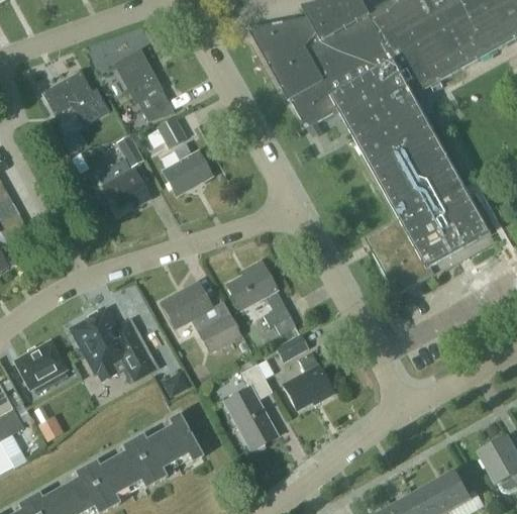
[(328,0),(302,5),(304,17),(252,27),(246,28),(247,29),(249,29),(289,100),(291,99),(307,127),(338,110),(353,136),(400,219),(365,238),(368,242),(371,248),(374,253),(397,294),(395,295),(395,296),(397,295),(435,274),(431,268),(492,233),(414,95),(516,37),(516,0),(388,0),(379,5),(376,0),(328,0)]
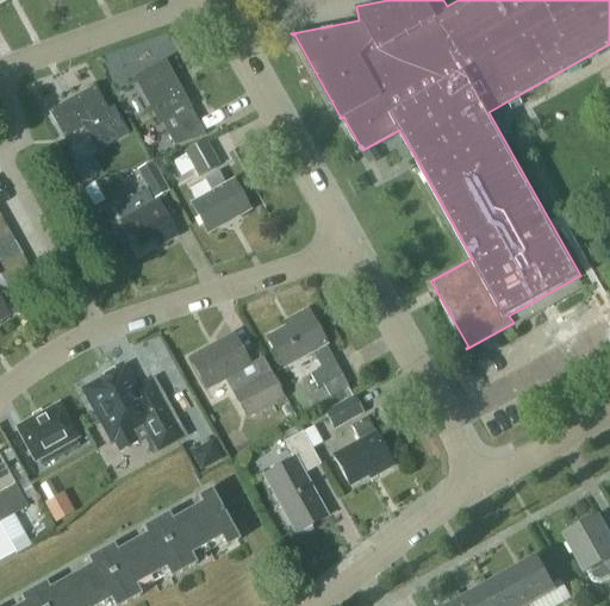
[(175,112),(182,124),(168,131),(175,143),(205,131),(204,127),(203,129),(190,105),(190,104),(165,58),(139,73),(149,91),(144,93),(160,120),(175,112)]
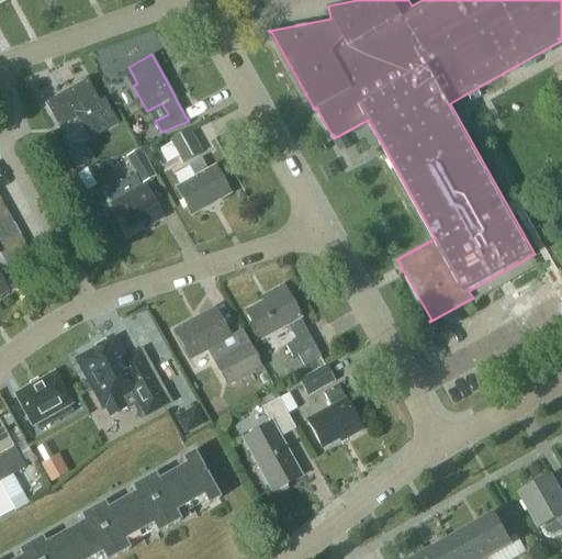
[(58,124),(77,113),(90,136),(116,121),(103,97),(99,100),(87,78),(45,101),(58,124)]
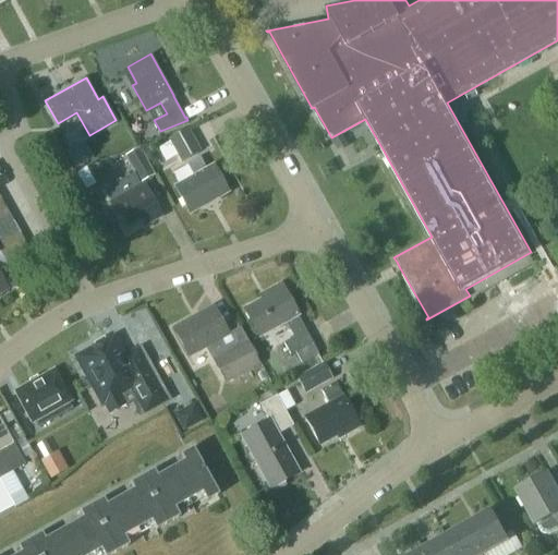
[(170,136),(182,159),(202,148),(190,125),(170,136)]
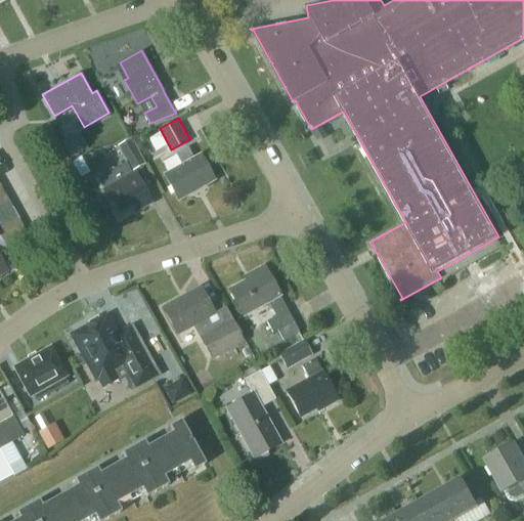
[(82,136),(66,145),(71,156),(87,146),(82,136)]
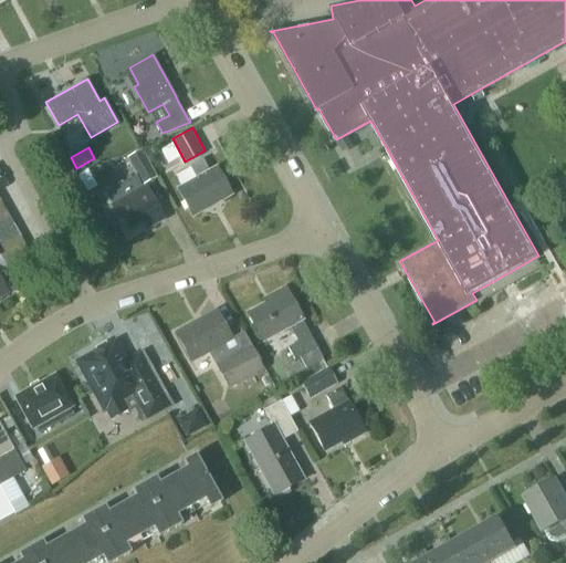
[(157,175),(142,147),(126,155),(143,183),(157,175)]
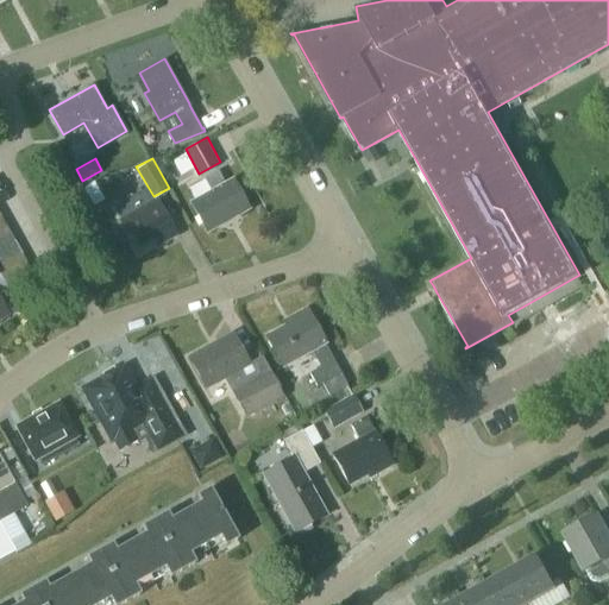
[(249,207),(232,177),(224,182),(217,169),(205,176),(212,189),(190,201),(207,229),(249,207)]
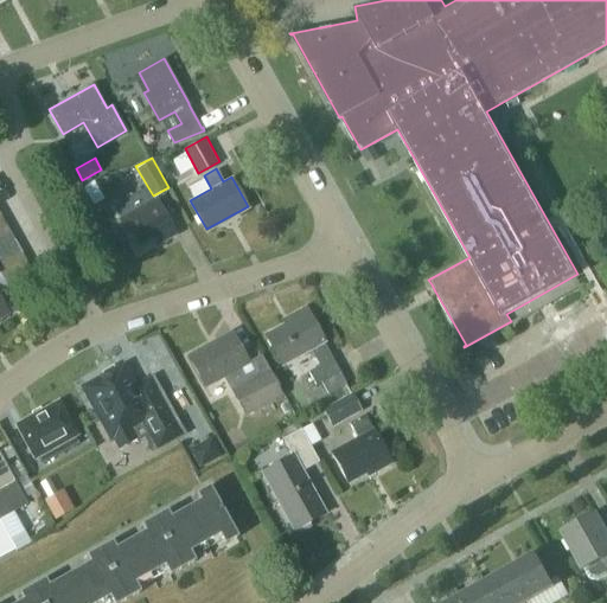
[(138,249),(161,236),(164,239),(176,232),(157,198),(153,199),(145,186),(113,204),(121,218),(120,218),(138,249)]
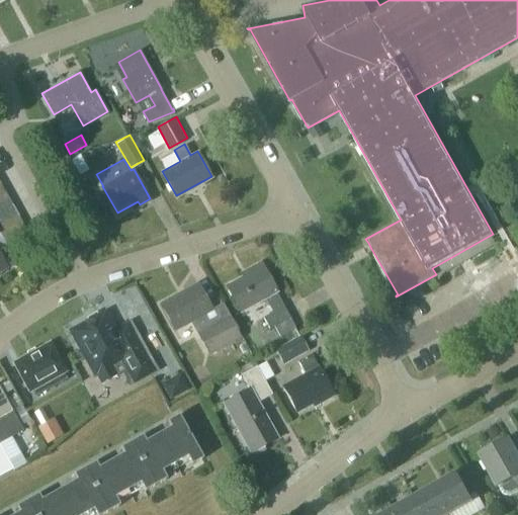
[(0,195),(0,209),(12,203),(6,192),(0,195)]
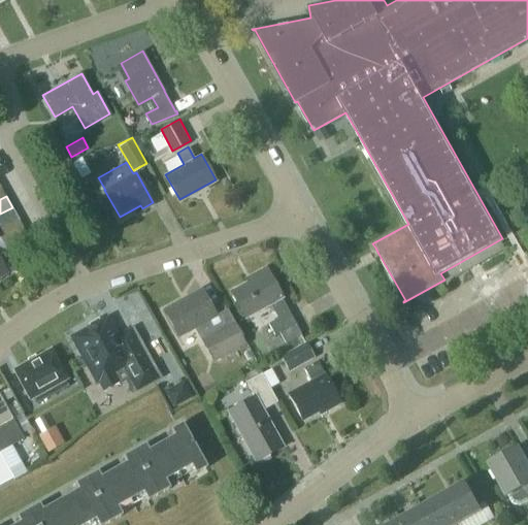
[(0,228),(19,218),(12,207),(0,214),(0,228)]
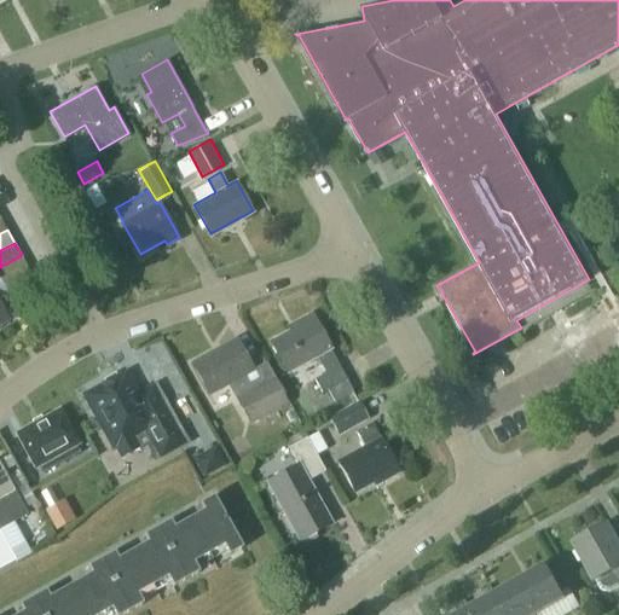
[(0,267),(0,276),(4,282),(29,268),(22,255),(0,267)]
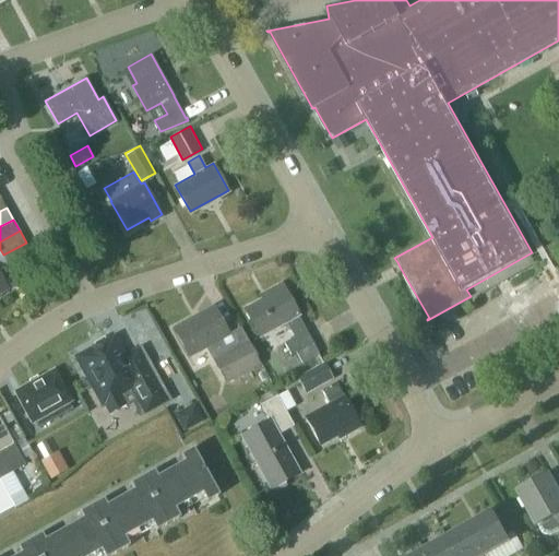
[(33,255),(26,243),(3,255),(10,268),(32,255),(33,255)]
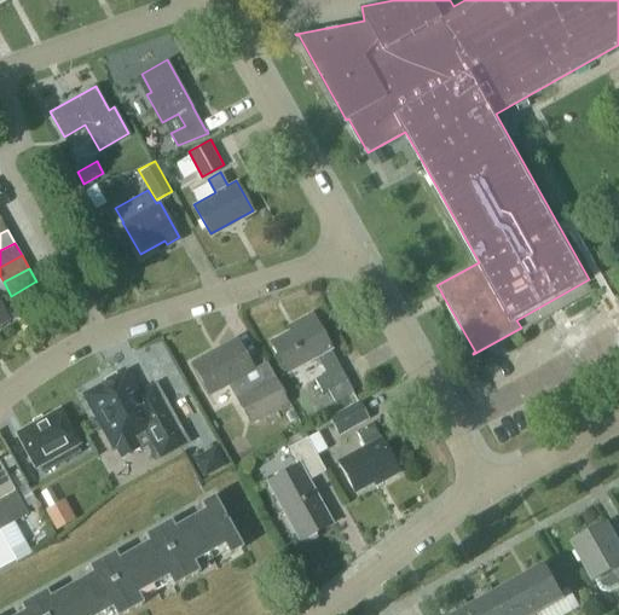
[(0,276),(0,321),(9,318),(0,303),(0,301),(11,296),(0,276)]
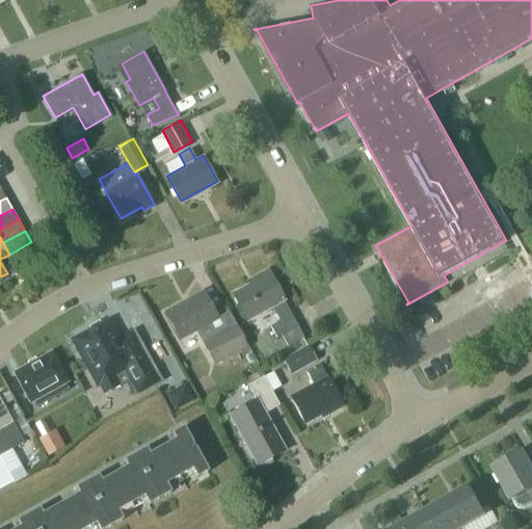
[(273,303),(281,319),(270,324),(276,336),(283,333),(292,349),(308,340),(298,324),(297,324),(283,298),(284,297),(268,268),(255,275),(256,280),(233,292),(246,318),(273,303)]
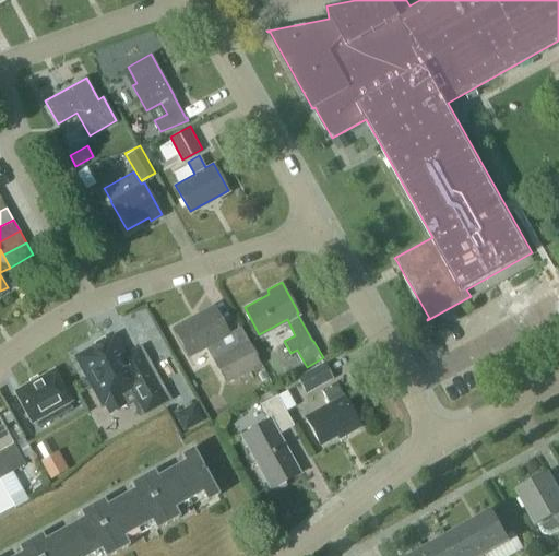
[(236,345),(228,332),(212,304),(174,326),(189,354),(206,344),(214,358),(213,358),(225,379),(259,361),(247,339),(236,345)]
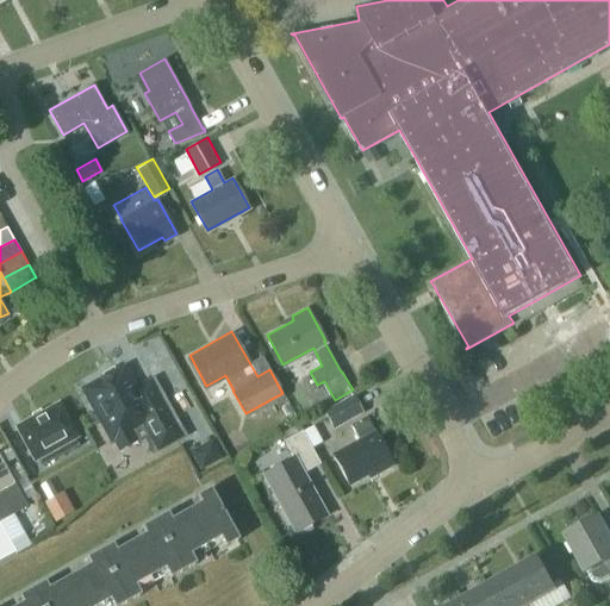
[(112,436),(117,445),(123,447),(134,441),(135,435),(130,426),(147,417),(162,445),(181,435),(153,383),(138,392),(124,366),(116,370),(113,366),(103,372),(105,376),(85,387),(111,437),(112,436)]
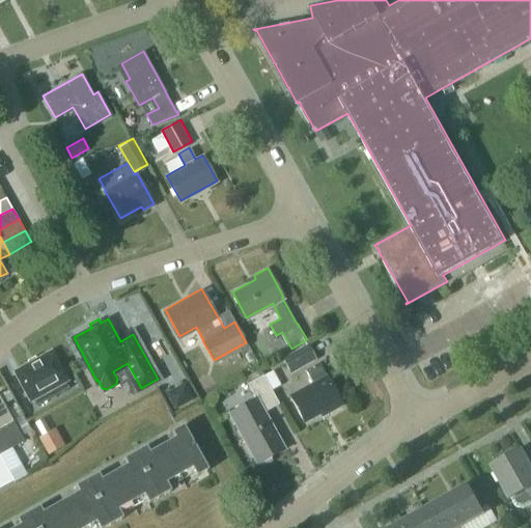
[(317,357),(309,343),(290,354),(283,358),(288,368),(296,364),(298,367),(317,357)]
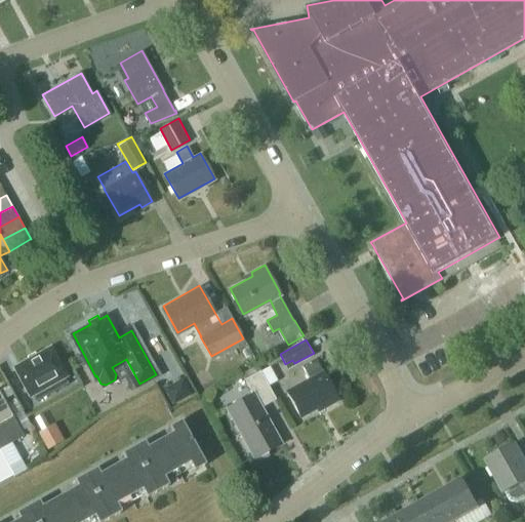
[(65,373),(50,348),(15,367),(31,393),(65,373)]
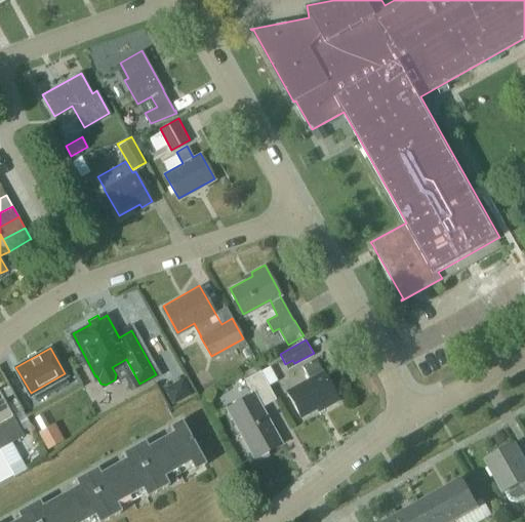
[(301,364),(309,377),(286,391),(300,415),(324,403),(325,405),(338,398),(315,357),(301,364)]
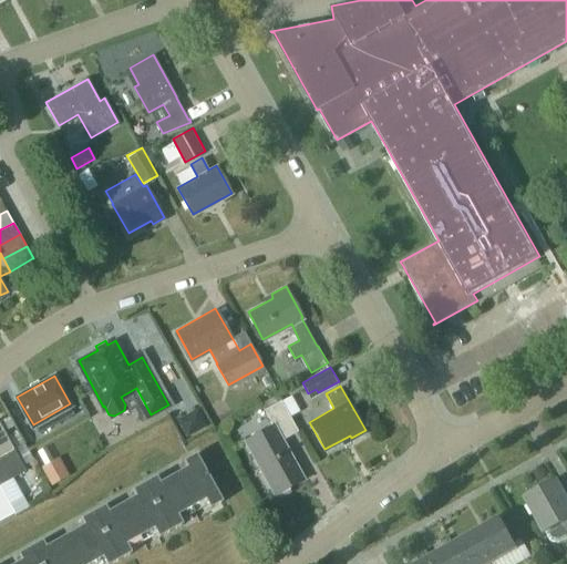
[(245,440),(275,494),(303,478),(281,438),(298,429),(281,399),(265,408),(274,424),(245,440)]
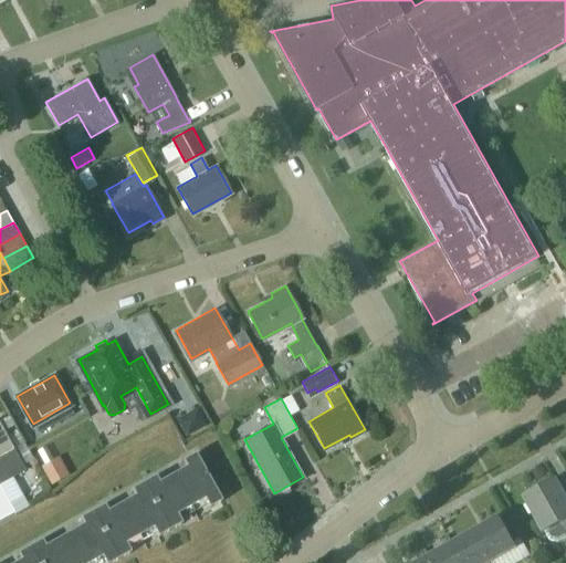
[(217,402),(209,406),(217,418),(230,412),(226,404),(217,402)]
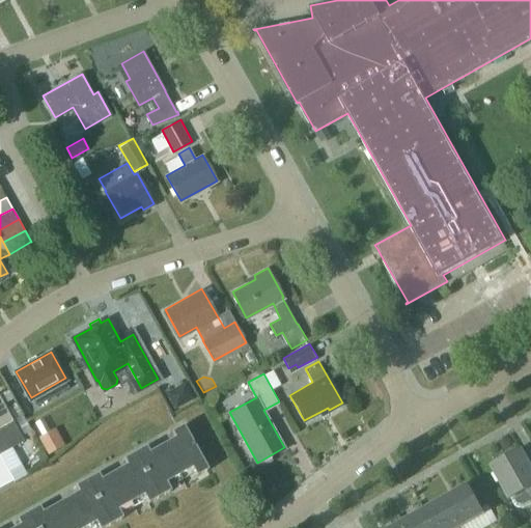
[(6,388),(1,391),(6,400),(11,397),(6,388)]
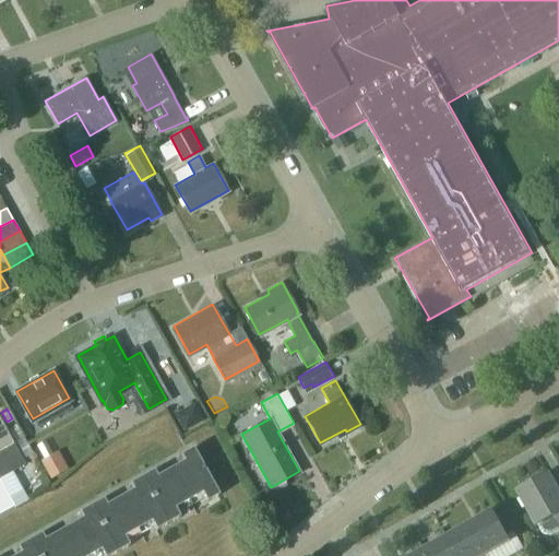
[(0,417),(0,511),(14,505),(14,506),(28,498),(23,487),(12,469),(25,462),(13,441),(0,417)]
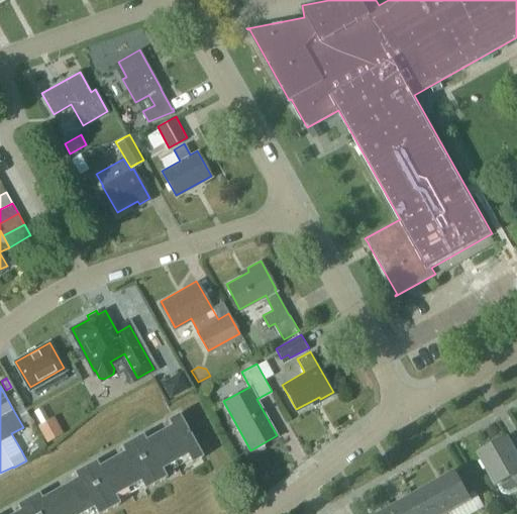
[(167,419),(173,429),(147,443),(142,432),(120,445),(126,455),(101,470),(95,458),(73,472),(79,482),(44,501),(38,491),(16,503),(22,513),(20,513),(78,513),(93,506),(97,513),(98,513),(120,502),(115,494),(139,480),(144,488),(167,476),(162,468),(187,453),(191,463),(203,455),(179,412),(167,419)]
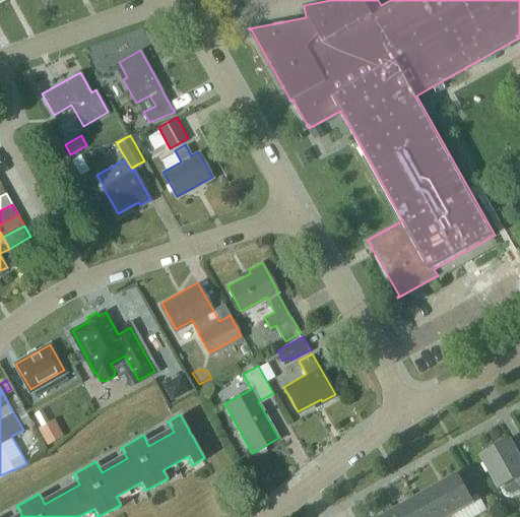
[(53,417),(38,426),(47,443),(62,434),(53,417)]
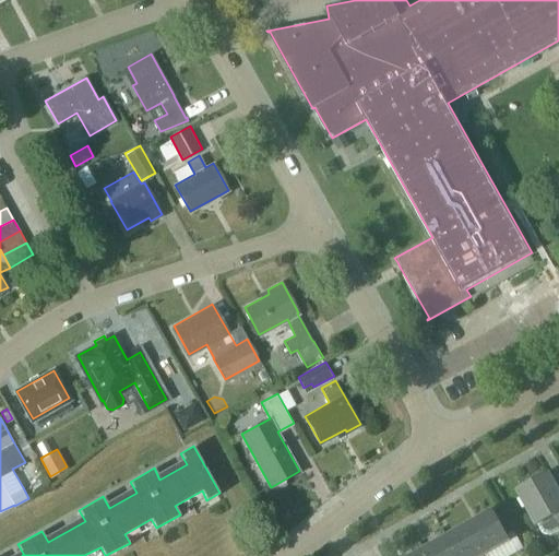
[(558,491),(548,472),(519,489),(537,523),(542,531),(550,533),(558,529),(558,530),(558,491)]
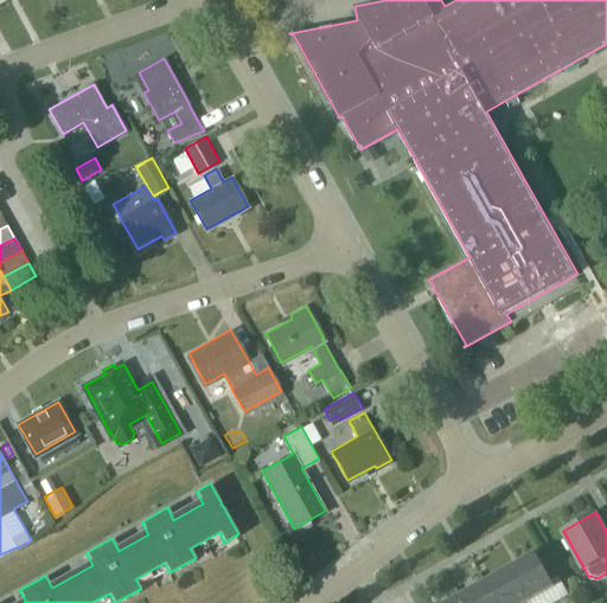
[(528,600),(530,600),(555,585),(535,550),(509,565),(528,600)]
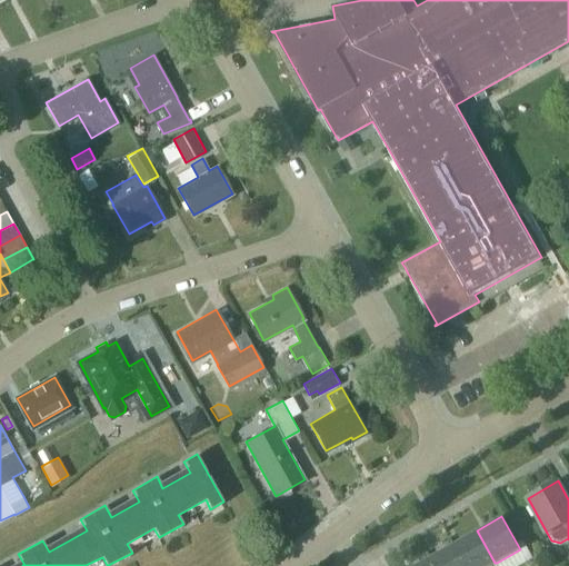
[(477,530),(452,545),(463,565),(489,565),(495,563),(477,530)]
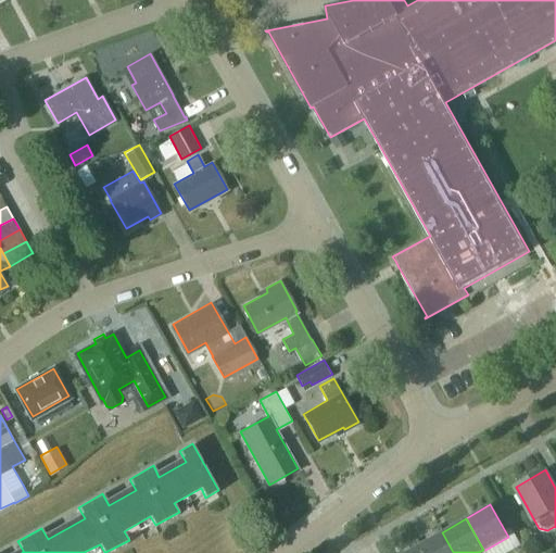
[(453,552),(442,532),(417,545),(420,552),(453,552)]
